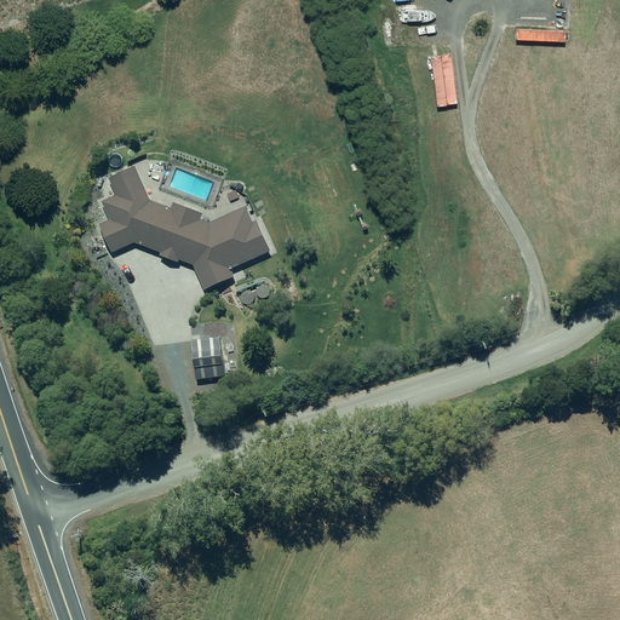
[(566,42),(566,32),(517,29),(516,40),(566,42)]
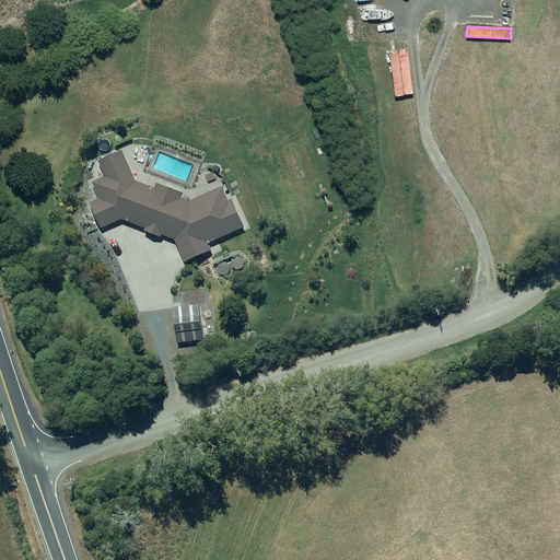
[(408,49),(398,50),(398,53),(404,94),(413,93),(408,49)]
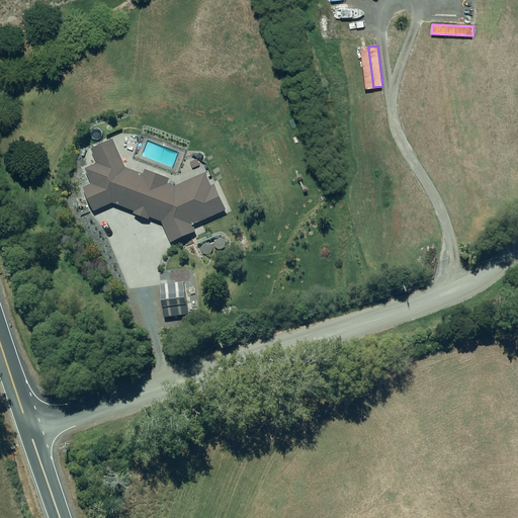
[(368,49),(360,50),(365,89),(373,88),(373,87),(368,49)]
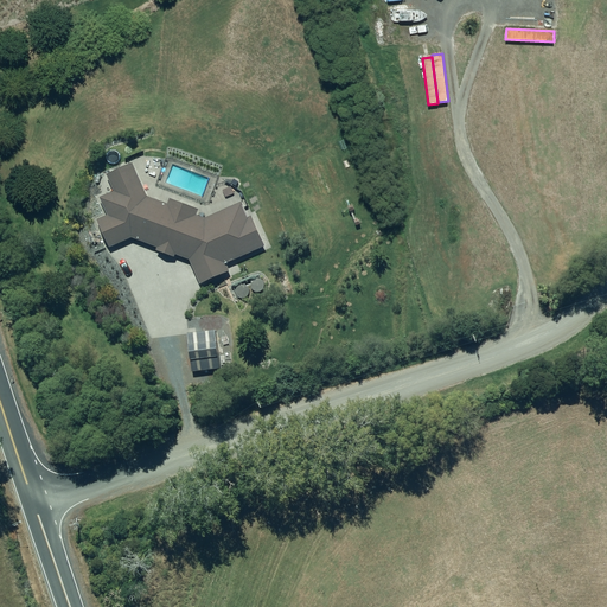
[(97,219),(109,247),(132,237),(158,247),(157,249),(174,256),(174,254),(189,260),(199,285),(230,272),(227,263),(266,247),(251,215),(247,217),(241,202),(204,217),(197,215),(198,210),(170,198),(167,204),(147,196),(132,163),(106,174),(113,191),(100,197),(107,215),(97,219)]
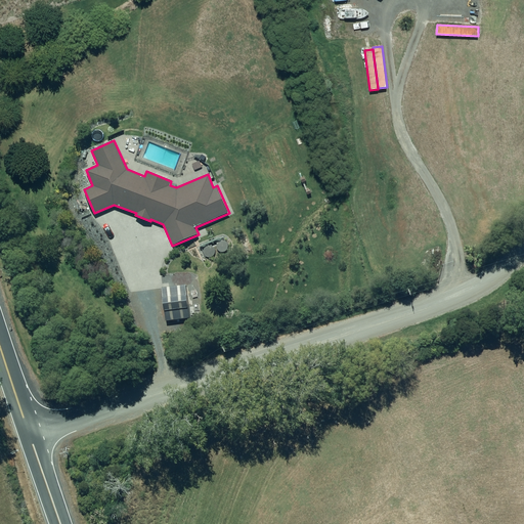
[(186,286),(163,289),(166,320),(189,318),(186,286)]
